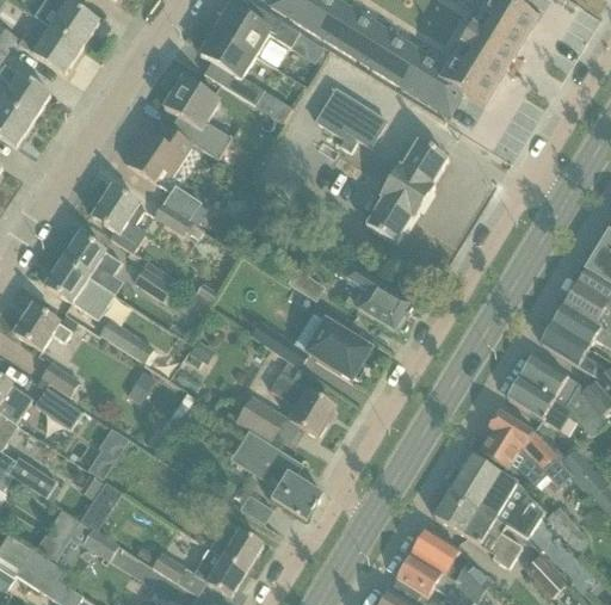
[(48,0),(37,17),(50,26),(82,48),(100,22),(80,8),(68,0),(48,0)]
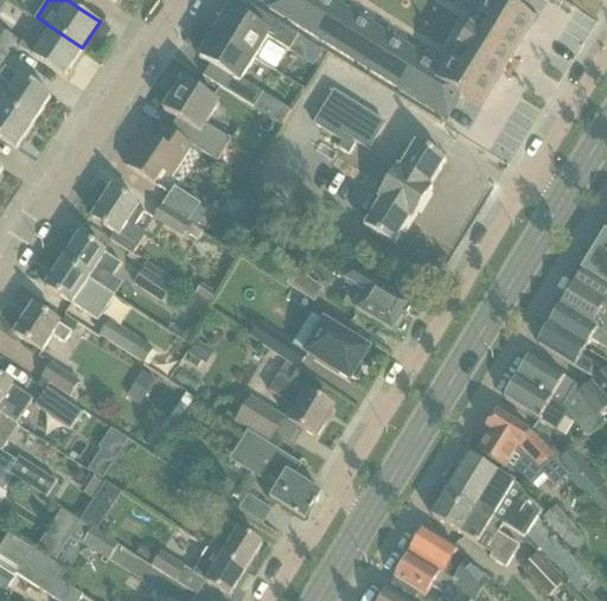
[(274,0),(270,6),(451,116),(464,94),(484,106),(536,21),(516,8),(521,0),(475,0),(487,7),(449,68),(338,0),(274,0)]
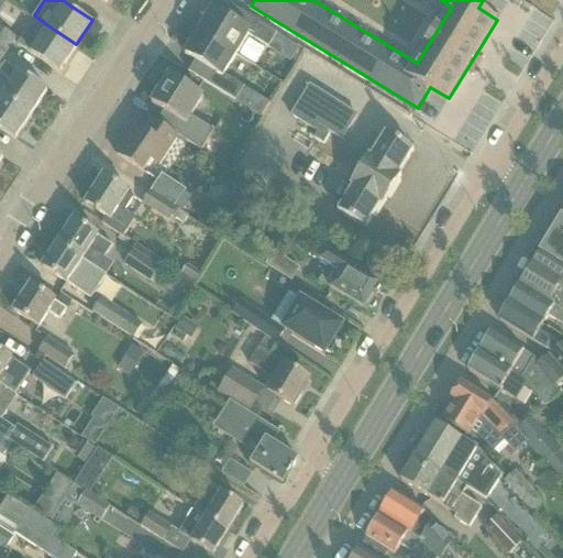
[(268,44),(277,30),(244,10),(238,21),(212,6),(199,29),(235,51),(249,31),(268,44)]
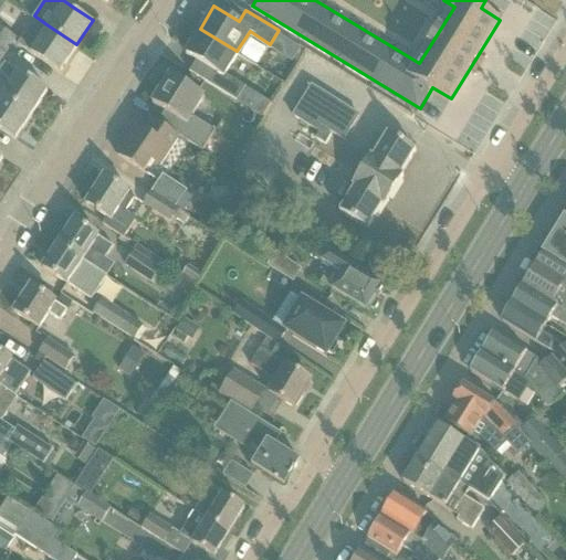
[(0,24),(0,41),(8,46),(17,35),(0,24)]
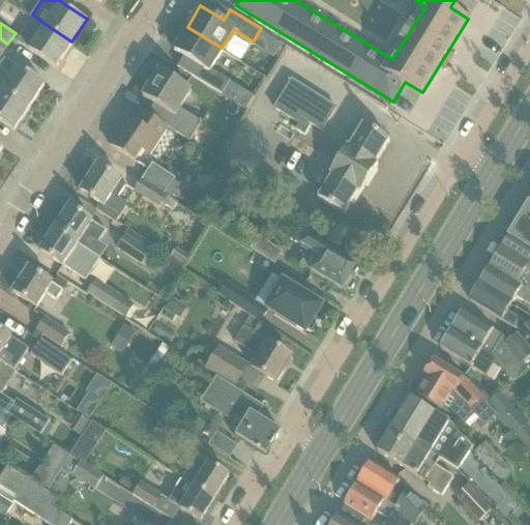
[(17,38),(38,53),(56,64),(71,41),(43,23),(35,35),(24,28),(17,38)]
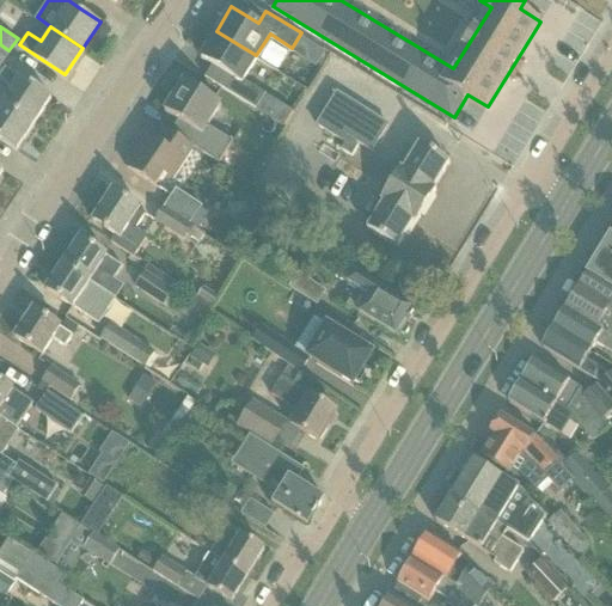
[(244,77),(256,55),(216,31),(201,55),(228,72),(221,84),(256,105),(265,91),(244,77)]
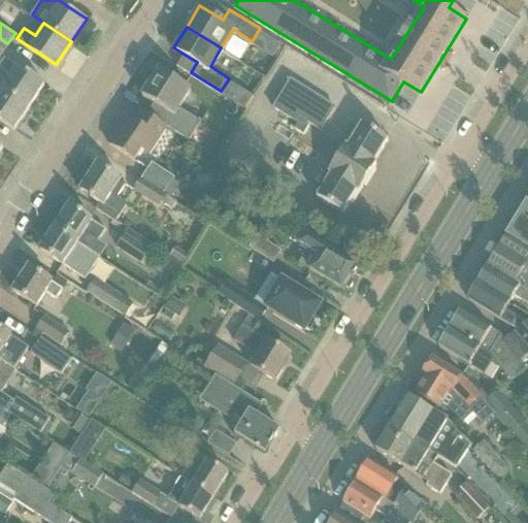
[(270,38),(263,50),(272,56),(279,43),(270,38)]
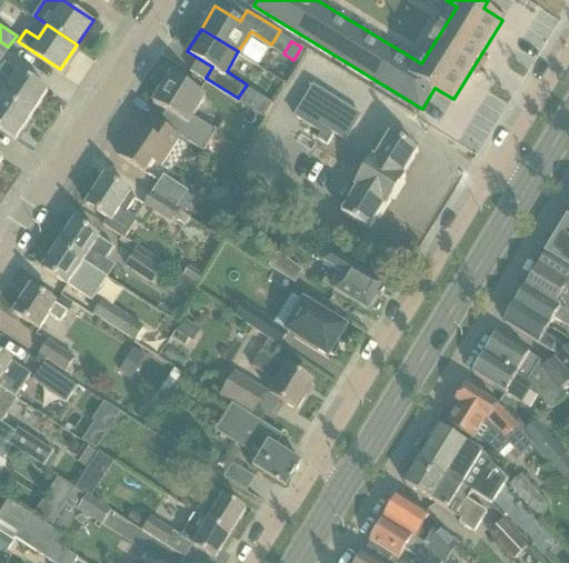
[(1,91),(31,111),(48,88),(29,76),(5,59),(0,66),(0,69),(11,78),(1,91)]
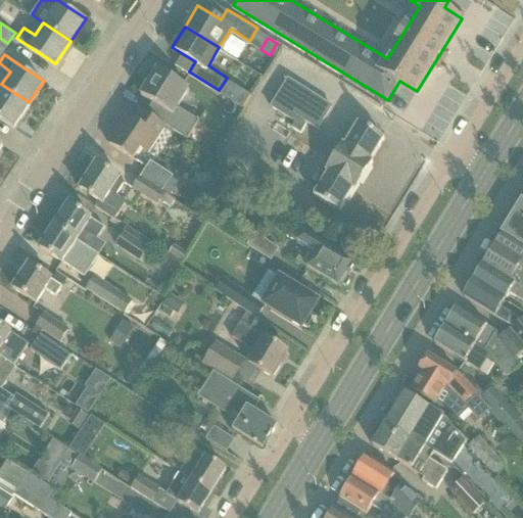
[(152,100),(145,110),(163,123),(187,137),(198,118),(177,104),(188,86),(157,66),(147,82),(141,92),(152,100)]
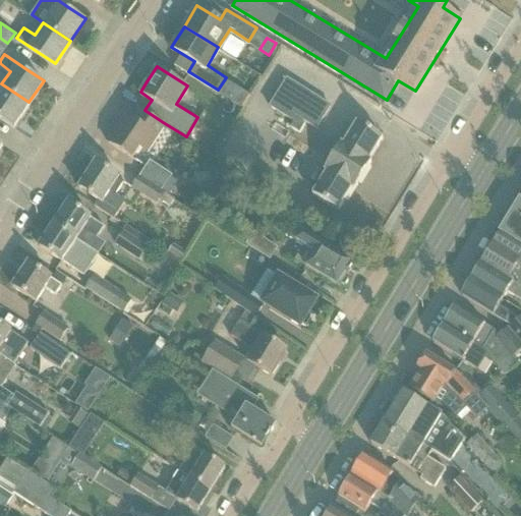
[(270,104),(291,117),(295,112),(316,125),(320,120),(330,103),(287,76),(276,94),(270,104)]
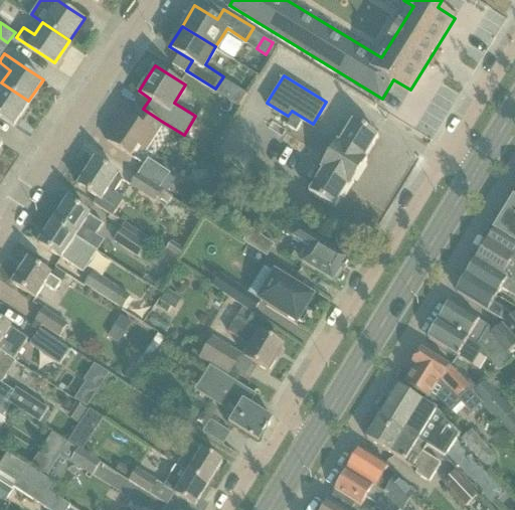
[(0,115),(13,124),(28,101),(1,82),(0,83),(0,115)]
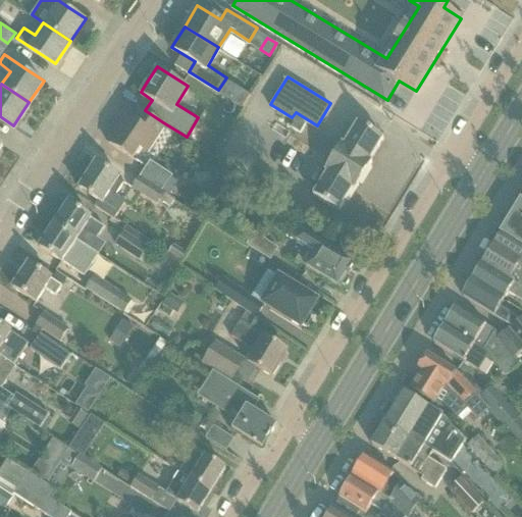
[(108,140),(124,151),(133,156),(136,151),(139,153),(142,147),(147,151),(155,138),(164,124),(162,122),(163,122),(145,110),(145,111),(140,107),(133,118),(125,113),(108,140)]
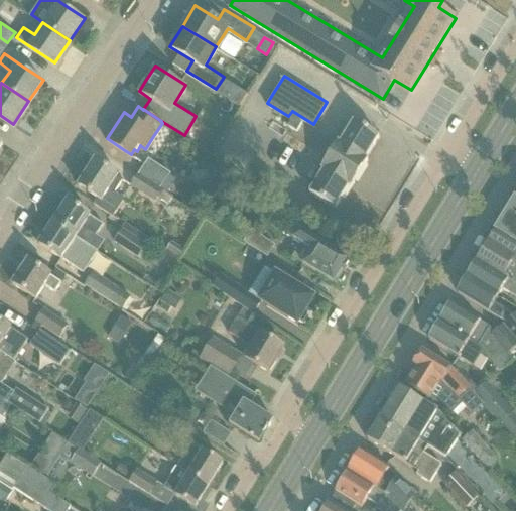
[(292,113),(287,123),(296,128),(301,118),(292,113)]
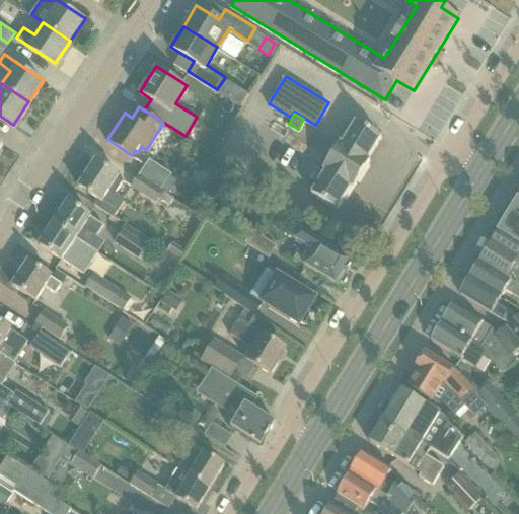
[(322,167),(324,168),(311,191),(337,207),(351,185),(353,187),(370,158),(368,156),(381,135),(355,119),(342,140),(340,140),(322,167)]
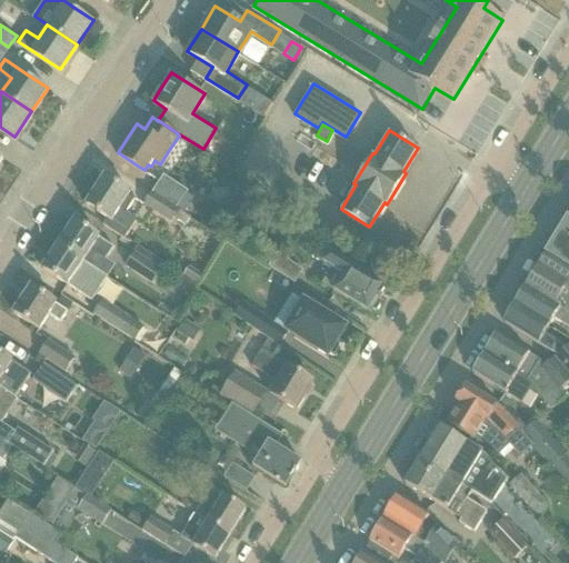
[(153,189),(153,190),(175,204),(187,187),(165,172),(153,189)]
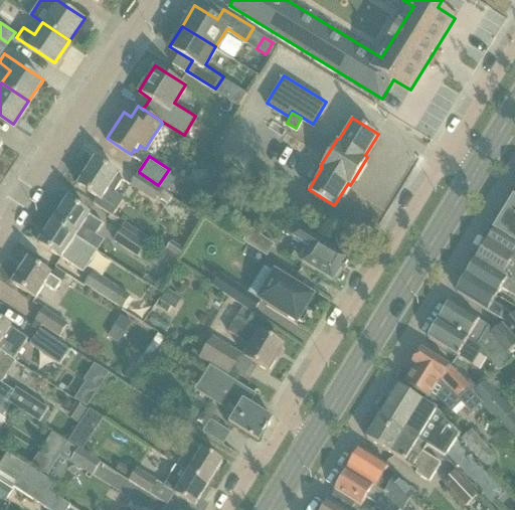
[(93,200),(110,211),(112,213),(116,207),(117,207),(125,195),(114,189),(121,177),(117,174),(118,172),(111,167),(95,157),(94,157),(95,159),(79,182),(78,181),(77,182),(98,195),(93,200)]
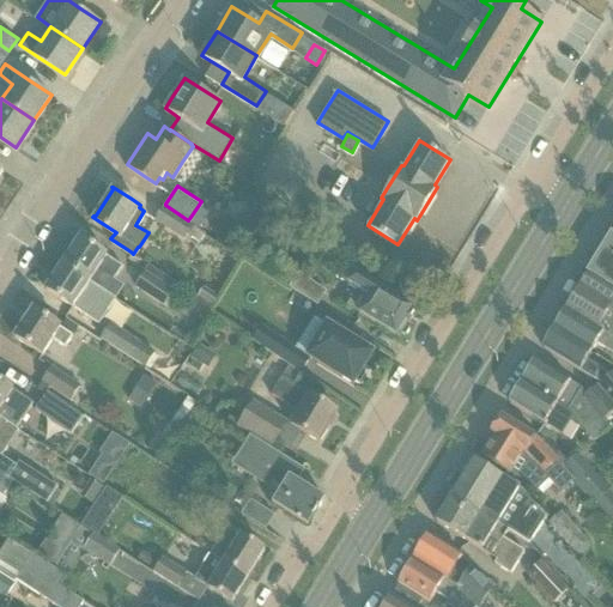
[(250,190),(247,198),(249,207),(255,212),(262,211),(267,204),(265,193),(259,189),(250,190)]
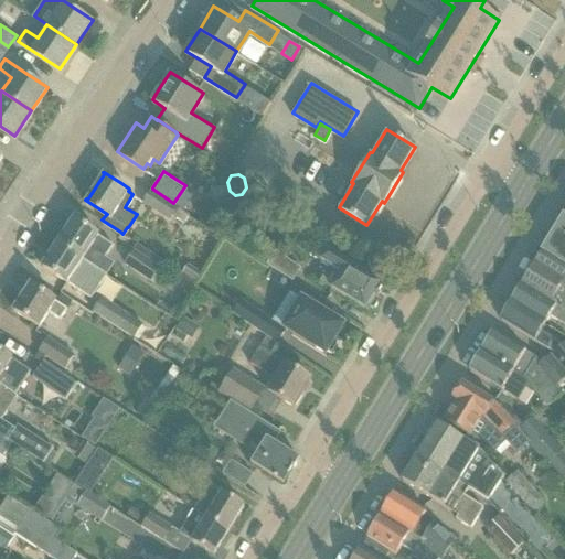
[(182,207),(182,208),(173,203),(152,189),(145,200),(170,217),(172,213),(182,219),(189,212),(182,207)]
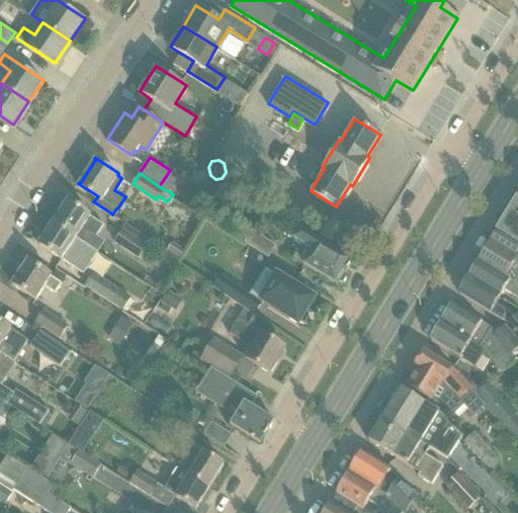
[(517,197),(516,197),(498,227),(517,239),(517,197)]
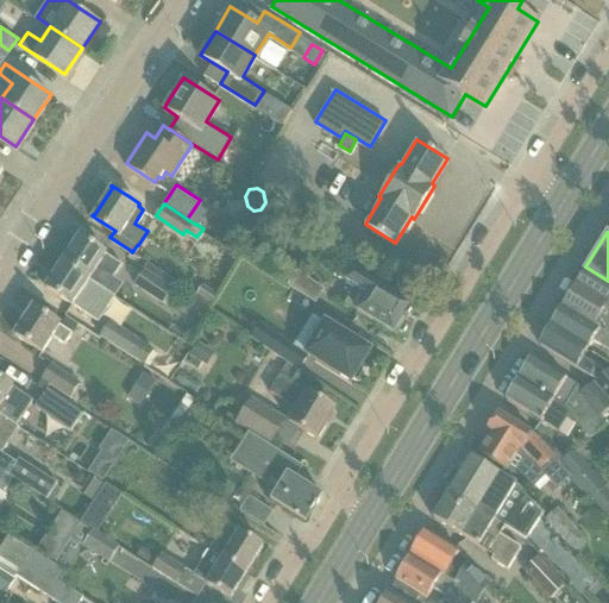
[(80,233),(63,258),(76,268),(90,276),(105,287),(123,261),(80,233)]
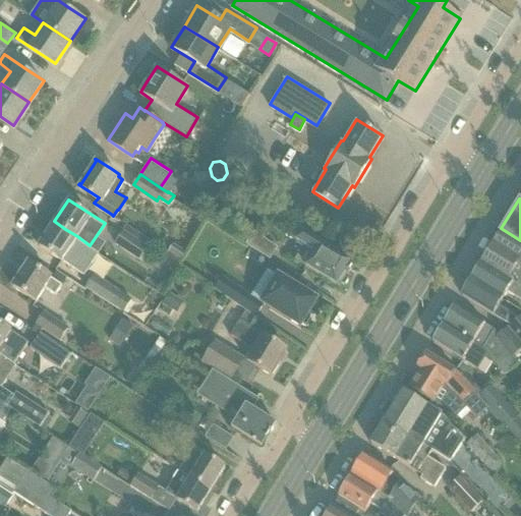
[(90,245),(77,236),(65,229),(54,221),(39,243),(75,268),(76,267),(83,272),(98,250),(90,245)]
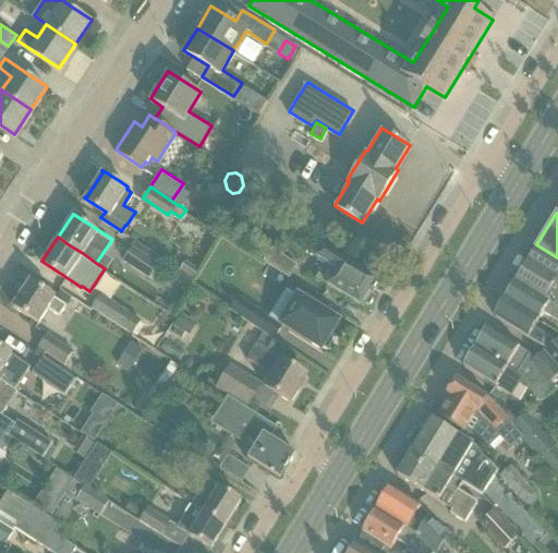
[(346,293),(364,305),(365,303),(371,303),(375,297),(373,292),(380,281),(363,269),(359,266),(358,263),(351,259),(344,264),(313,240),(307,248),(327,262),(318,273),(346,293)]
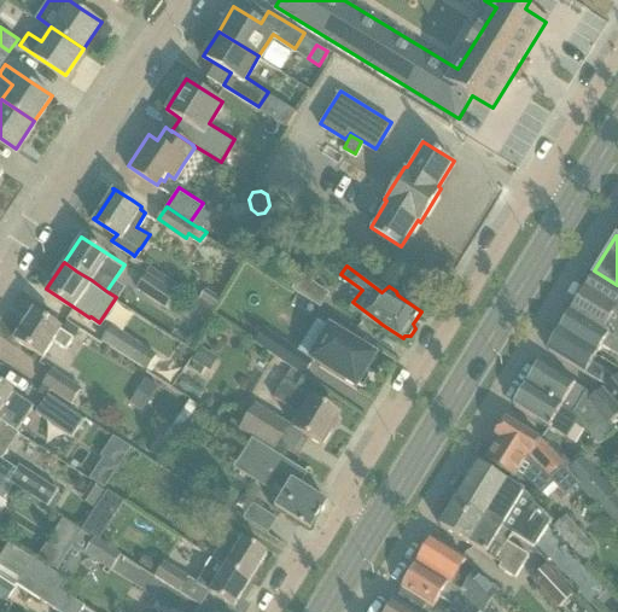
[(167,304),(176,290),(147,270),(138,285),(167,304)]
